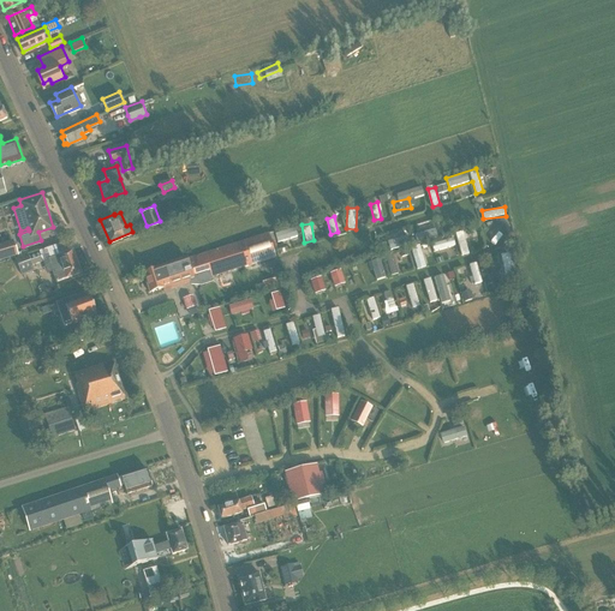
[(494,223),(485,225),(490,240),(497,238),(494,223)]
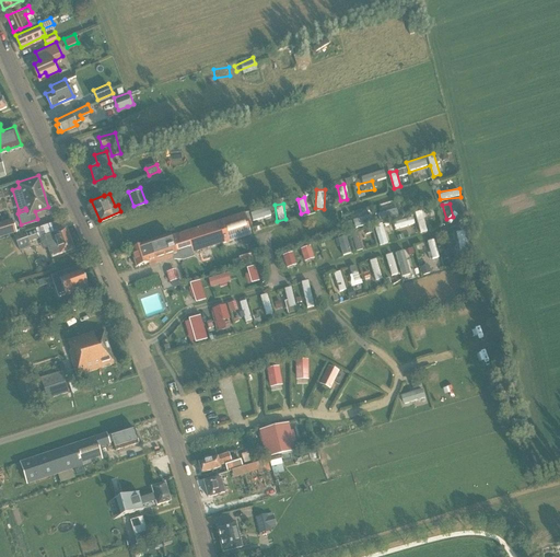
[(429,205),(415,210),(421,233),(429,231),(423,217),(432,213),(429,205)]
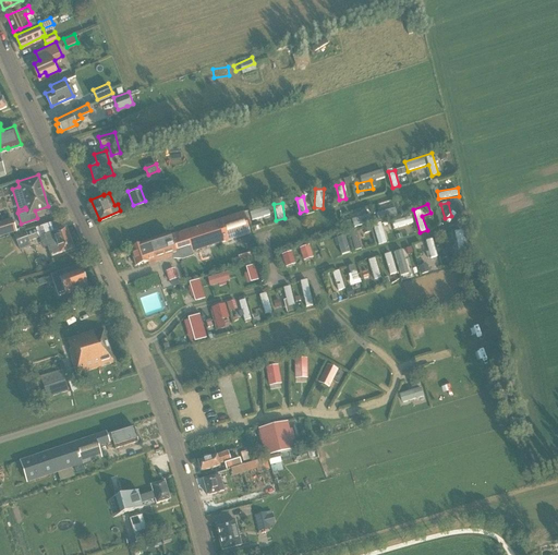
[(252,219),(270,216),(269,205),(250,208),(252,219)]
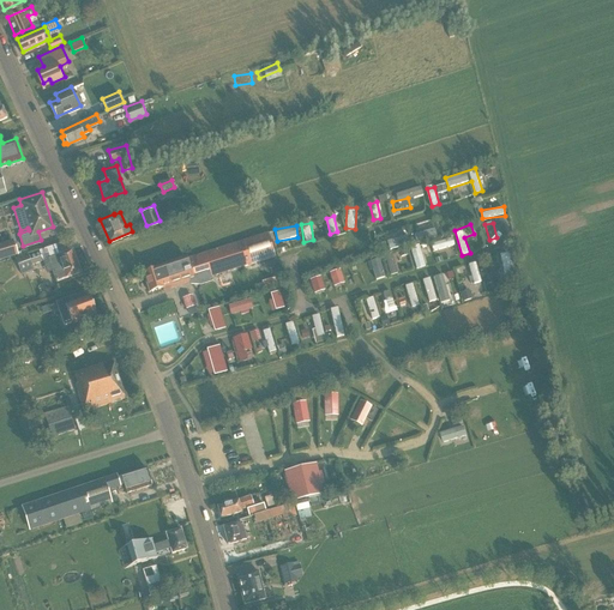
[(414,233),(417,241),(437,235),(433,225),(414,233)]
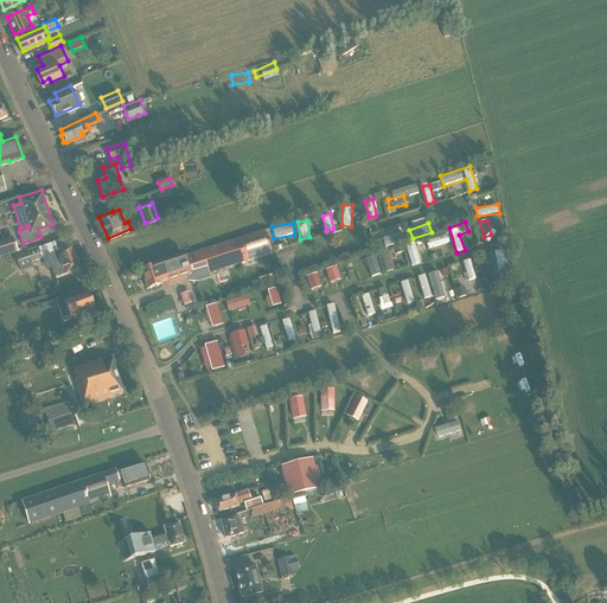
[(264,229),(255,231),(190,252),(190,251),(154,263),(141,268),(147,286),(161,282),(161,281),(167,278),(167,277),(186,271),(189,277),(197,278),(210,275),(209,271),(262,254),(272,251),(264,229)]
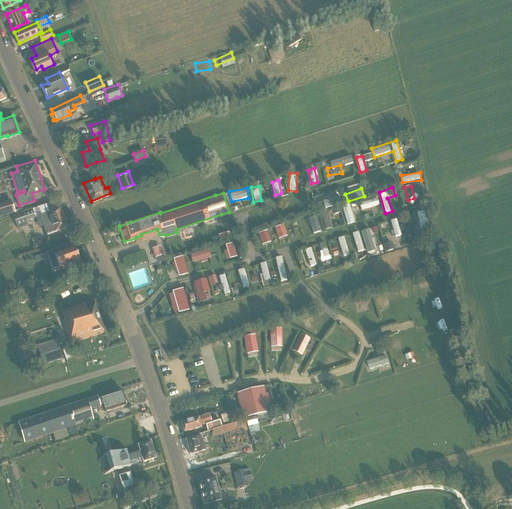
[(323,197),(324,206),(341,204),(341,196),(323,197)]
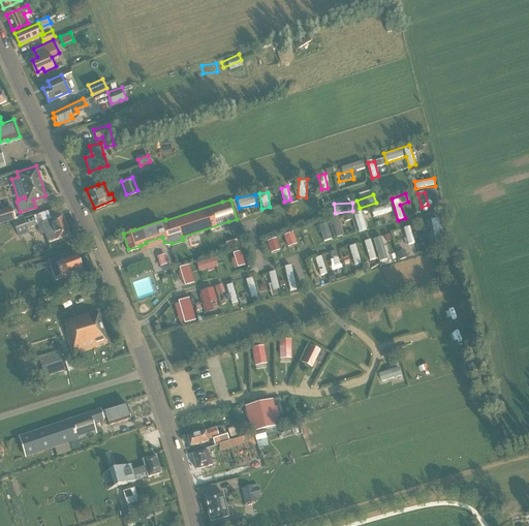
[(0,222),(16,218),(11,204),(10,205),(0,207),(0,222)]
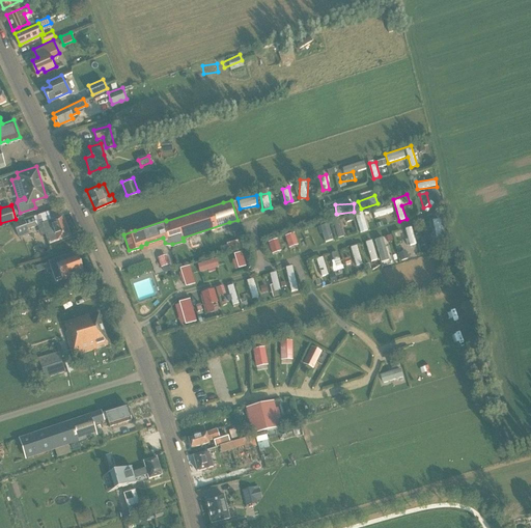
[(356,212),(360,229),(366,227),(361,211),(356,212)]
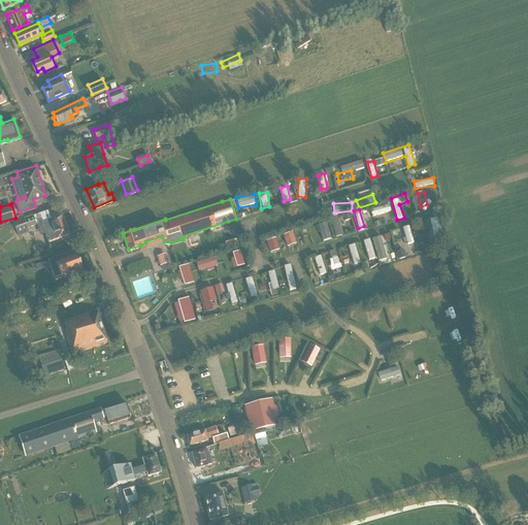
[(57,236),(68,232),(62,214),(40,221),(45,234),(47,239),(52,237),(56,236),(57,236)]
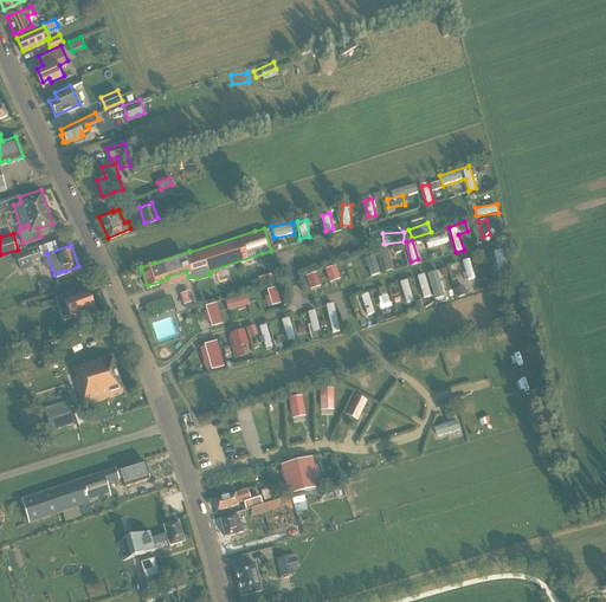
[(40,254),(38,246),(27,250),(20,252),(25,266),(33,264),(31,258),(40,254)]
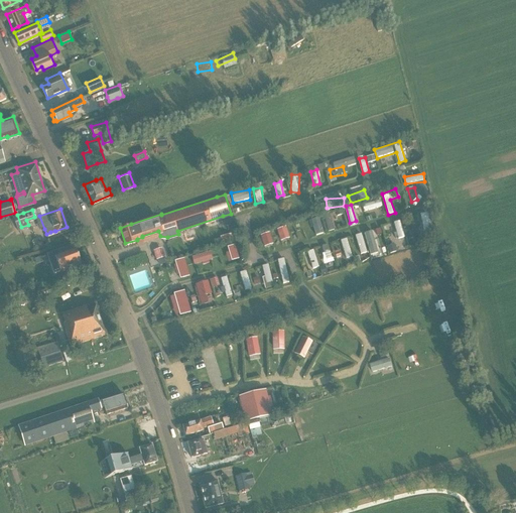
[(330,231),(334,230),(333,226),(334,226),(330,210),(325,211),(330,231)]
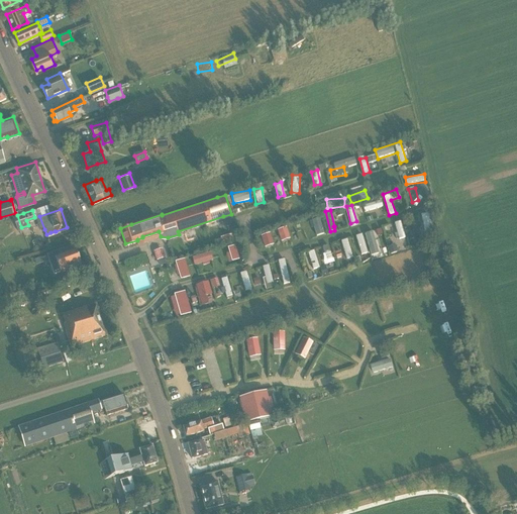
[(400,246),(408,243),(400,219),(393,222),(400,246)]
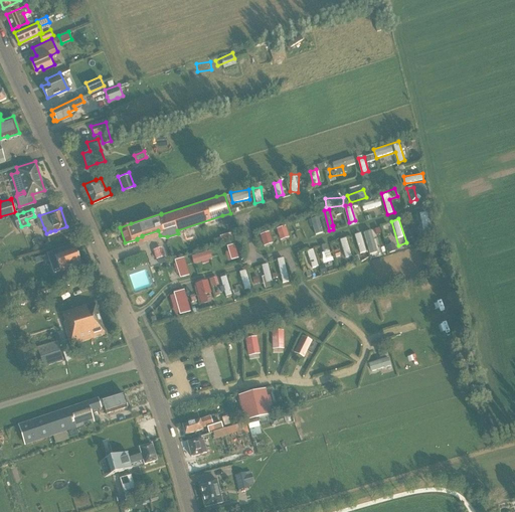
[(297,221),(291,222),(294,239),(300,238),(297,221)]
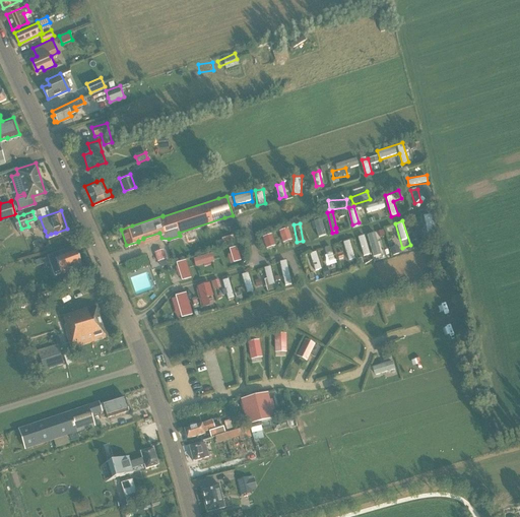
[(283,229),(277,231),(280,249),(287,248),(283,229)]
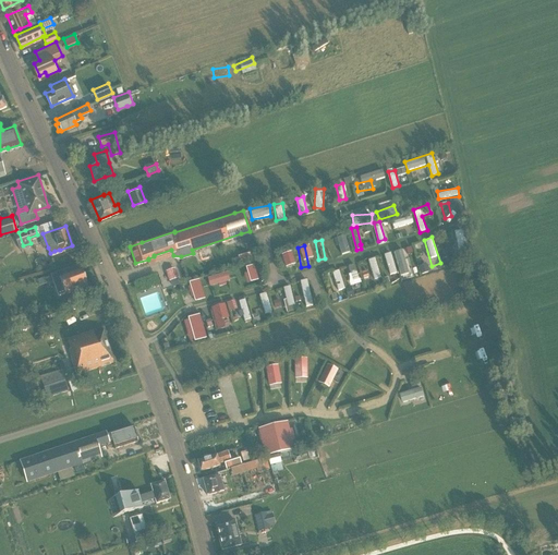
[(252,257),(251,250),(238,253),(240,261),(252,257)]
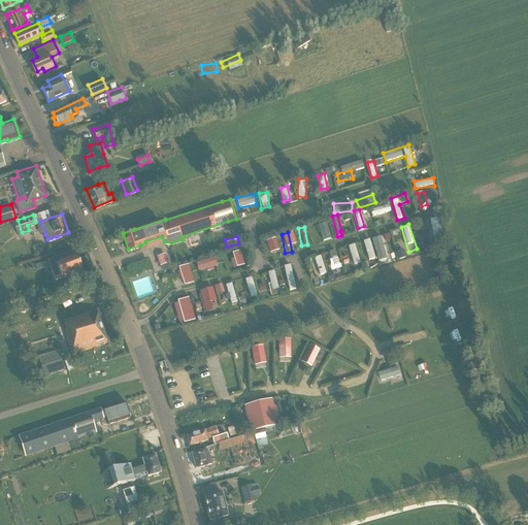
[(355,241),(348,244),(355,265),(362,262),(355,241)]
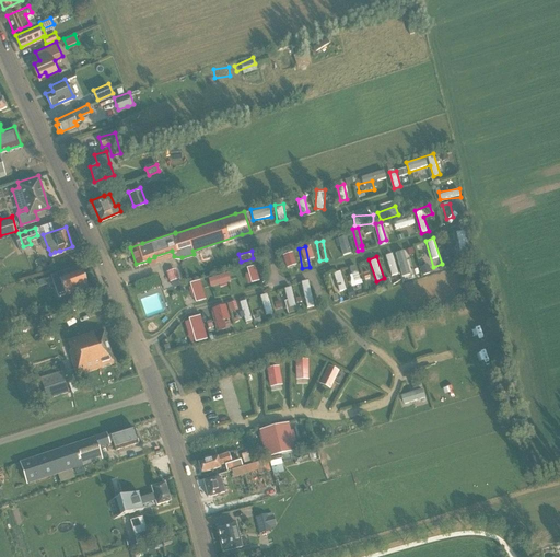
[(357,263),(348,265),(353,285),(361,282),(357,263)]
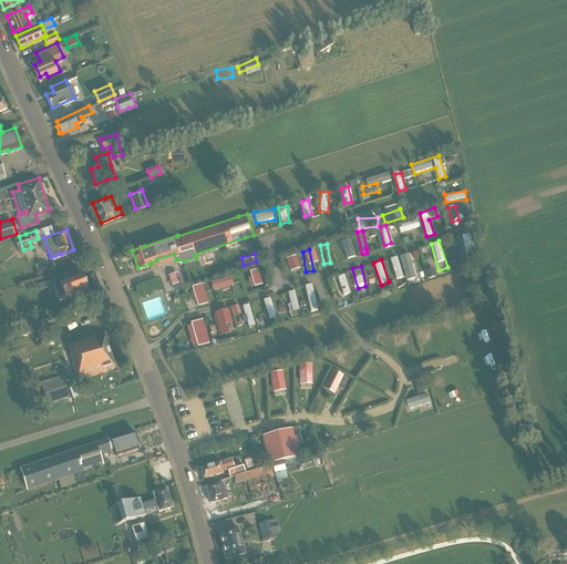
[(51,277),(59,298),(61,297),(60,297),(59,294),(64,291),(65,295),(63,296),(63,297),(89,287),(83,272),(68,277),(65,272),(51,277)]
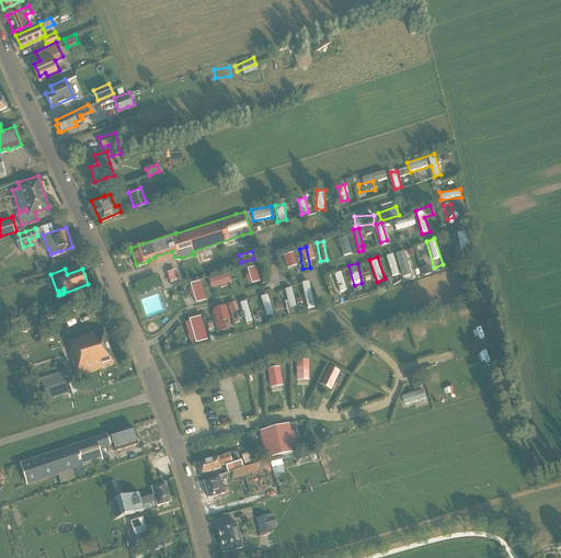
[(341,270),(334,272),(341,293),(347,291),(341,270)]
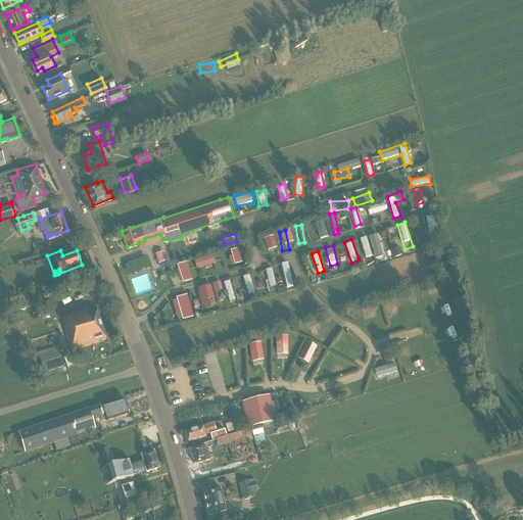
[(165,253),(156,256),(161,269),(170,266),(165,253)]
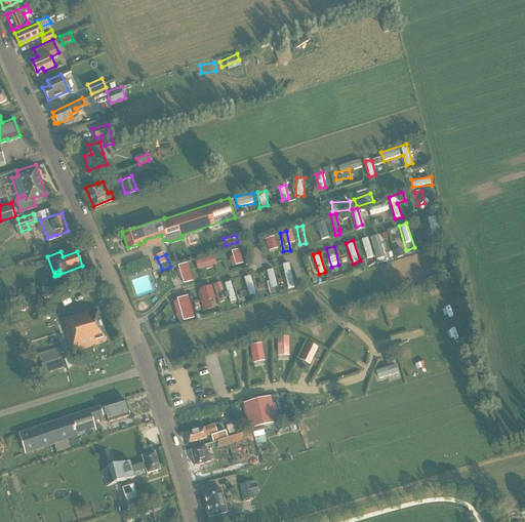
[(200,259),(203,276),(208,275),(206,258),(200,259)]
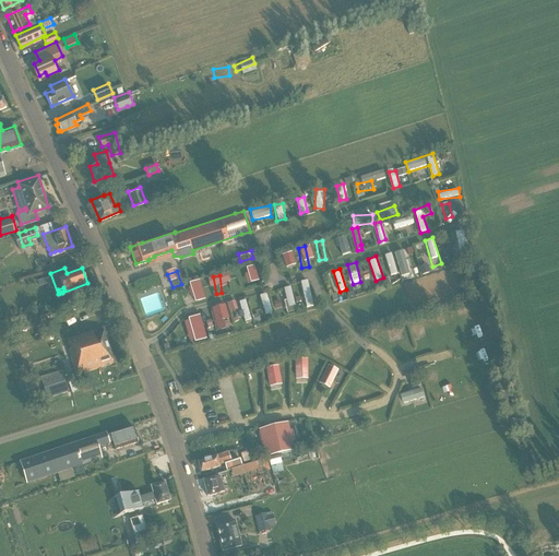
[(311,280),(317,295),(329,291),(324,275),(311,280)]
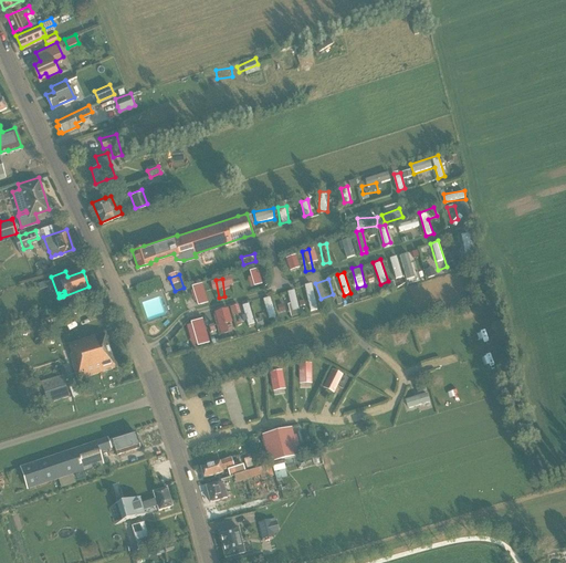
[(311,281),(304,282),(312,311),(318,309),(311,281)]
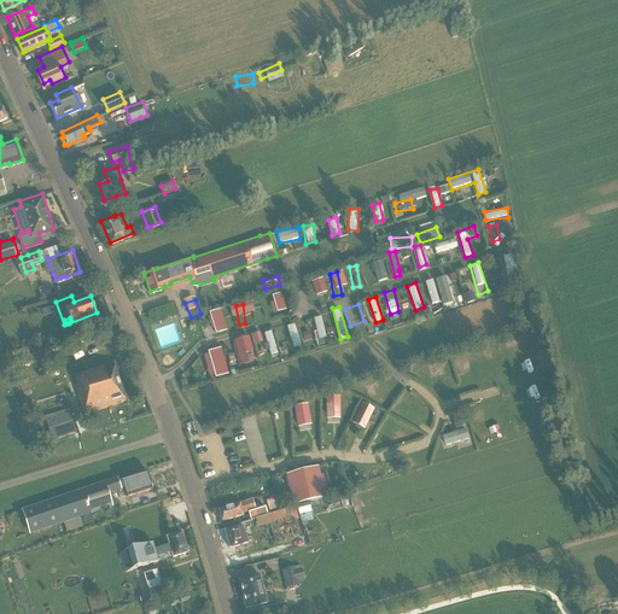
[(208,310),(214,332),(223,329),(217,308),(208,310)]
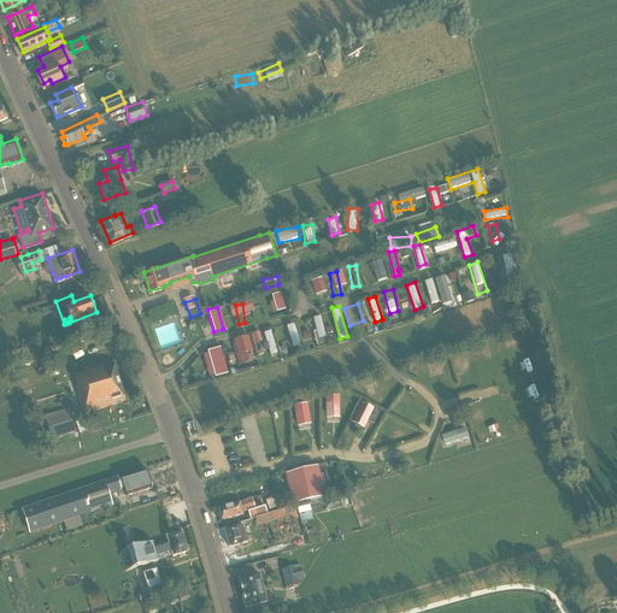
[(313,314),(319,337),(327,335),(321,313),(313,314)]
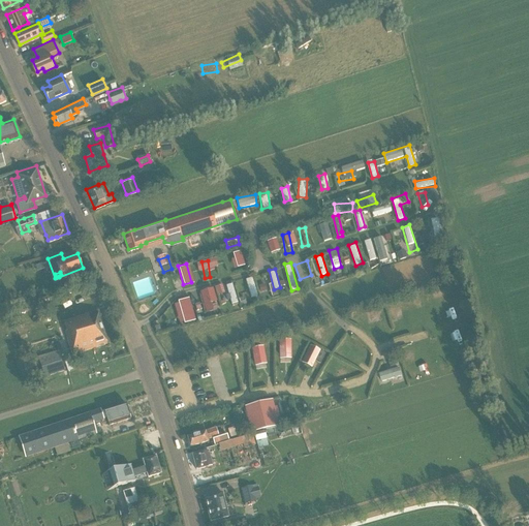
[(252,298),(259,296),(252,275),(246,277),(252,298)]
